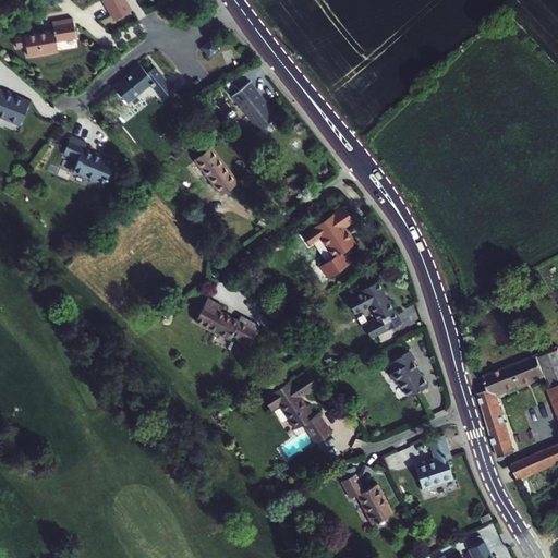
[(132,11),(125,0),(105,0),(117,21),(132,11)]
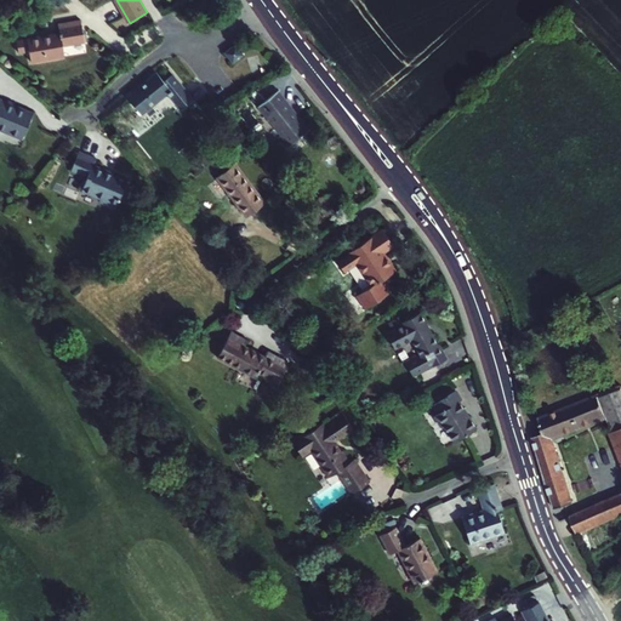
[(211,0),(201,0),(198,4),(205,13),(216,5),(211,0)]
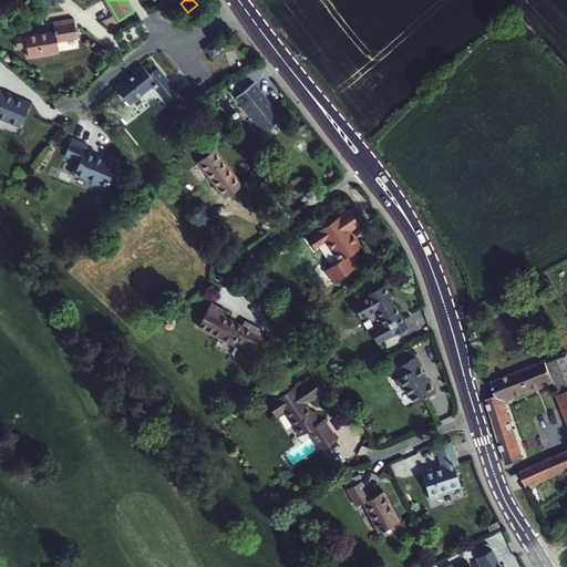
[(55,30),(16,37),(18,48),(27,45),(29,55),(60,51),(58,41),(78,38),(74,18),(53,21),(55,30)]
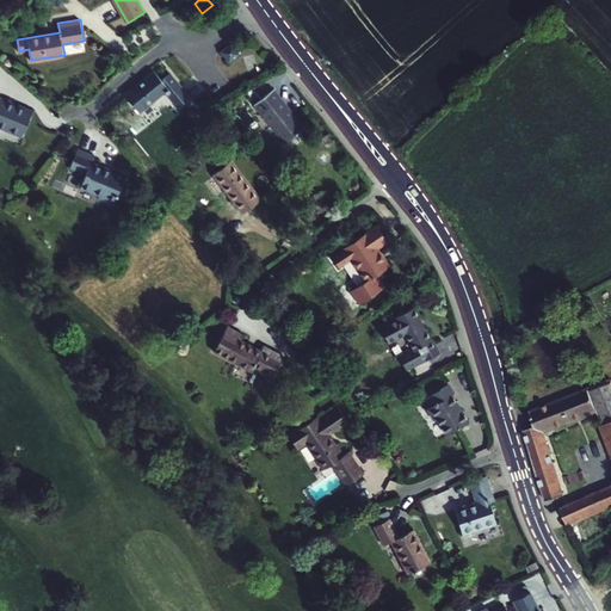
[(235,41),(223,50),(232,61),(244,53),(235,41)]
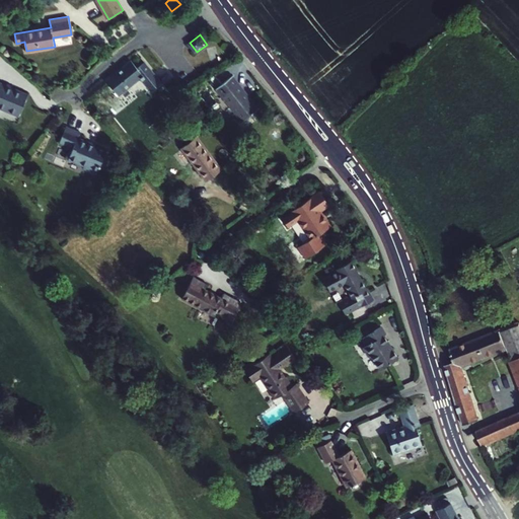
[(197,55),(189,61),(195,69),(203,63),(197,55)]
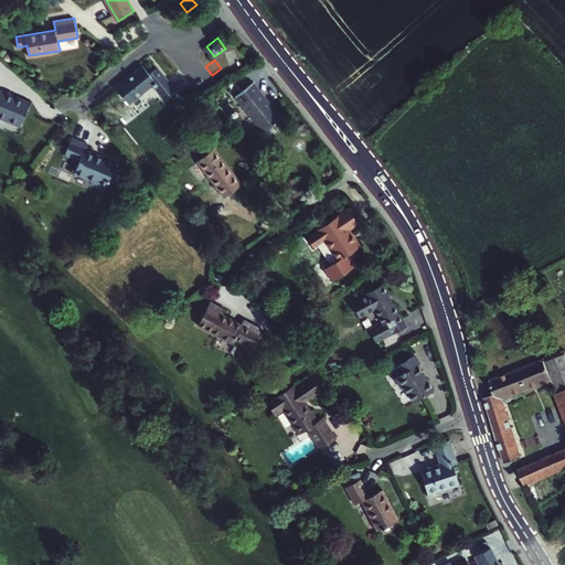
[(141,65),(114,86),(128,105),(151,87),(167,106),(179,97),(156,67),(148,74),(141,65)]
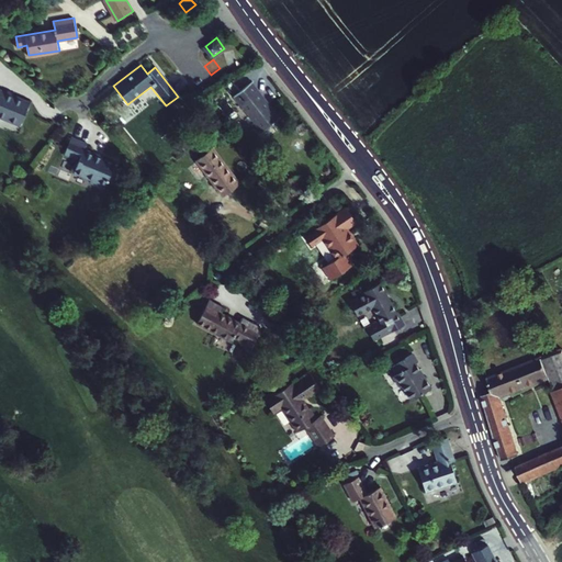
[(250,83),(233,97),(261,133),(279,119),(250,83)]
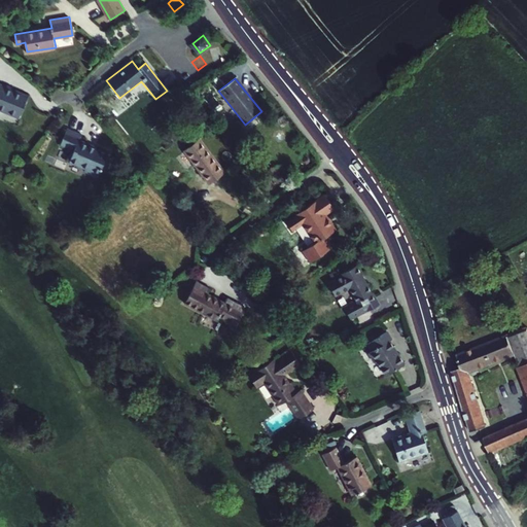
[(0,83),(0,109),(20,117),(29,96),(0,83)]
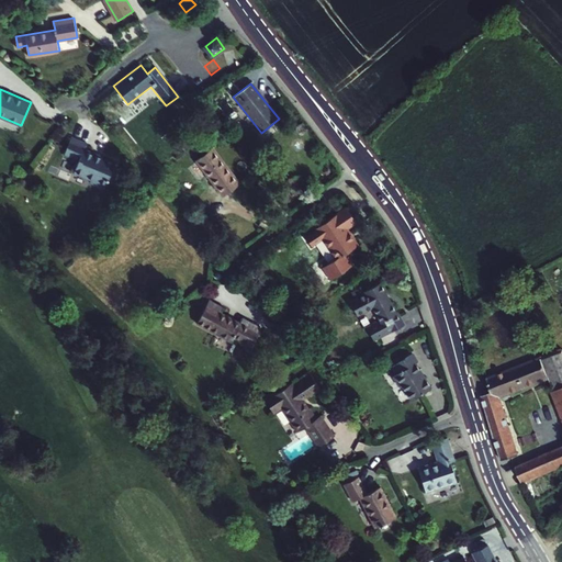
[(87,144),(71,136),(65,154),(75,158),(74,160),(78,163),(74,172),(107,186),(115,163),(103,157),(102,159),(94,156),(96,155),(85,149),(87,144)]
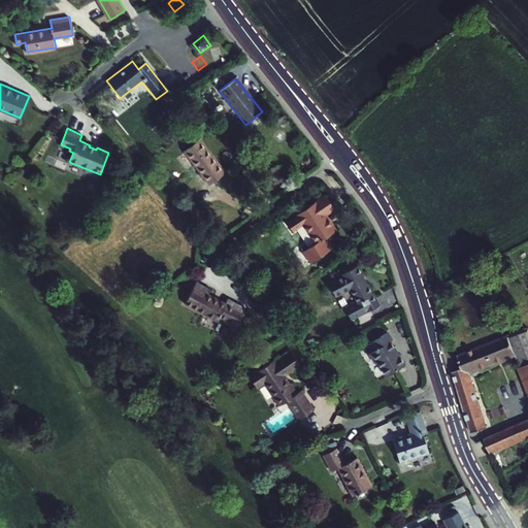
[(209,184),(224,171),(199,139),(184,152),(202,175),(209,184)]
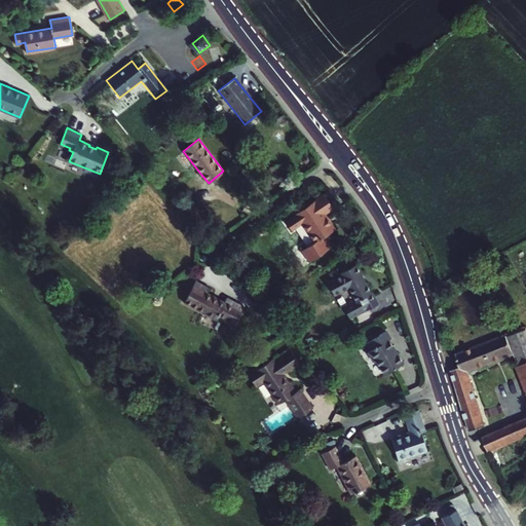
[(323,193),(285,221),(290,229),(300,222),(314,241),(302,250),(309,261),(332,246),(325,235),(335,228),(324,213),(333,208),(323,193)]
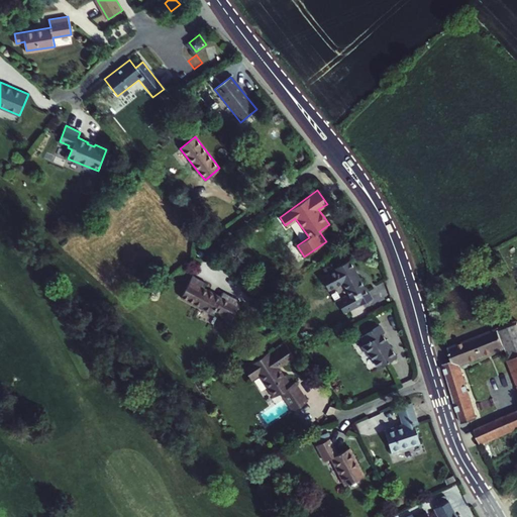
[(364,287),(353,269),(355,268),(350,260),(334,268),(335,270),(322,278),(328,290),(342,283),(350,296),(353,295),(359,305),(373,298),(366,286),(364,287)]
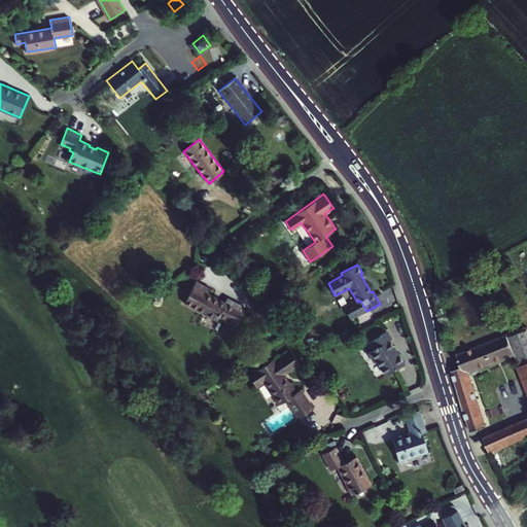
[(308,267),(288,280),(292,286),(312,273),(308,267)]
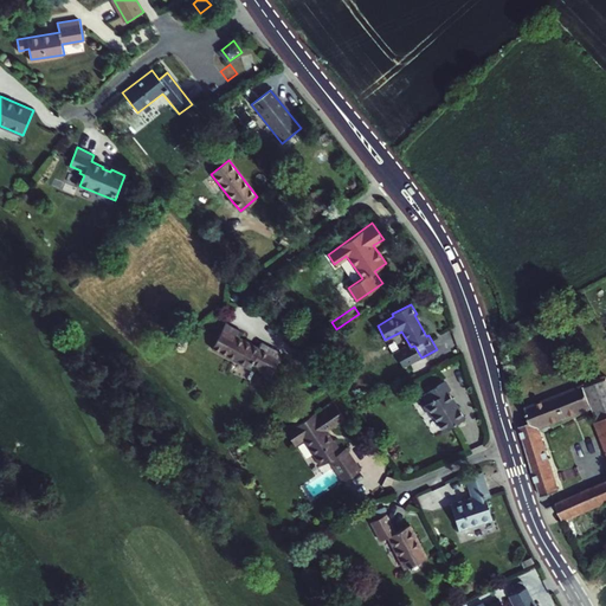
[(239,331),(225,323),(212,348),(250,368),(252,363),(271,374),(282,353),(262,342),(259,348),(237,336),(239,331)]
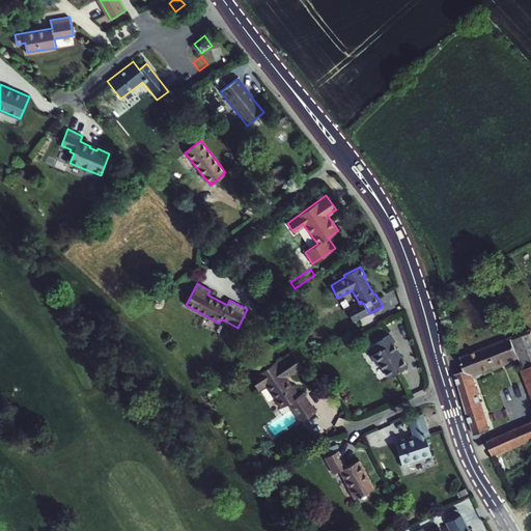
[(369,346),(374,355),(371,357),(376,365),(379,364),(388,379),(408,366),(393,343),(394,342),(389,334),(369,346)]
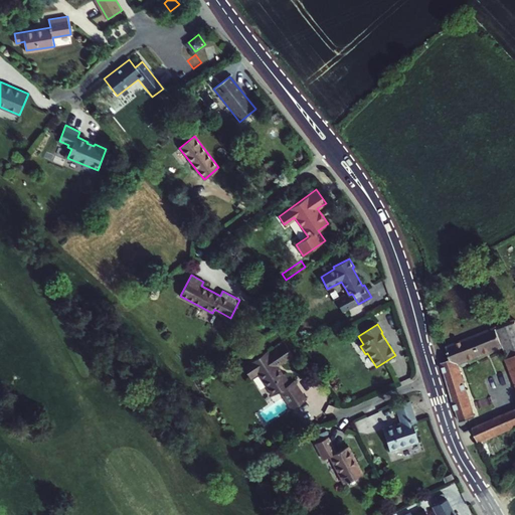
[(503,347),(507,358),(514,355),(514,324),(497,331),(503,347)]
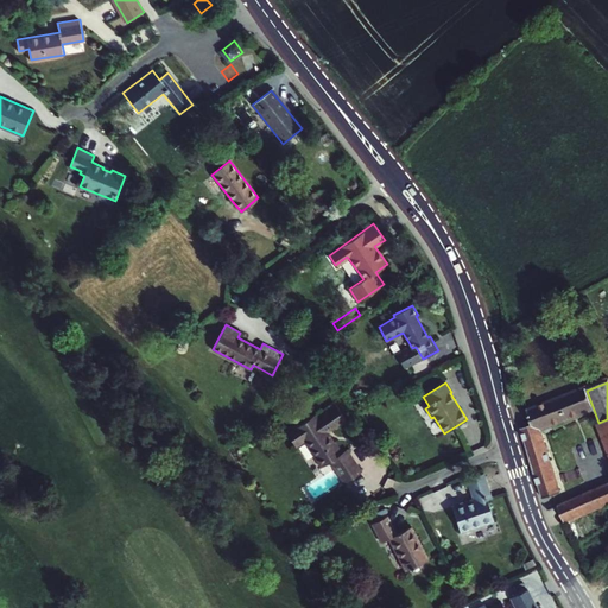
[(524,431),(544,499),(562,492),(544,435),(538,436),(537,430),(594,410),(587,391),(586,388),(527,410),(533,424),(523,428),(524,431)]
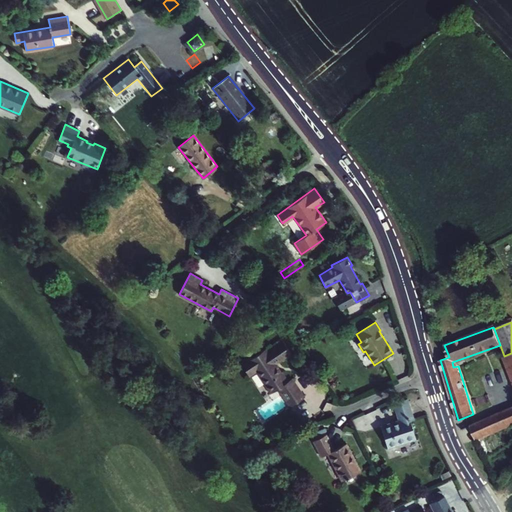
[(282,341),(266,352),(267,353),(283,343),(282,341)]
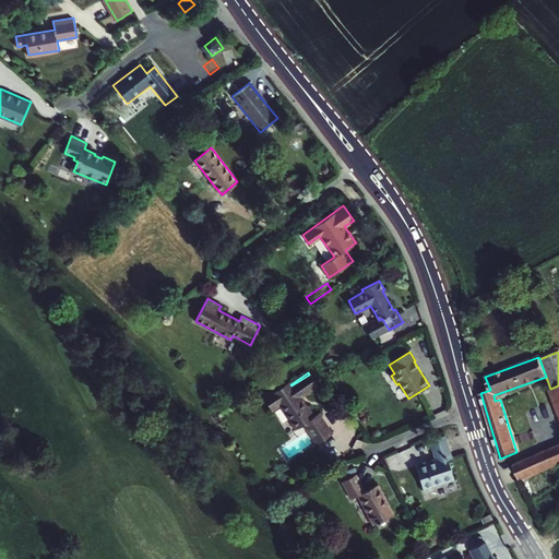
[(305,393),(307,394),(318,387),(309,375),(292,385),(290,384),(288,381),(278,388),(277,385),(262,397),(272,412),(277,407),(280,406),(289,420),(294,418),(300,427),(305,425),(308,429),(307,430),(316,444),(333,433),(319,414),(314,416),(308,406),(306,407),(299,396),(305,393)]
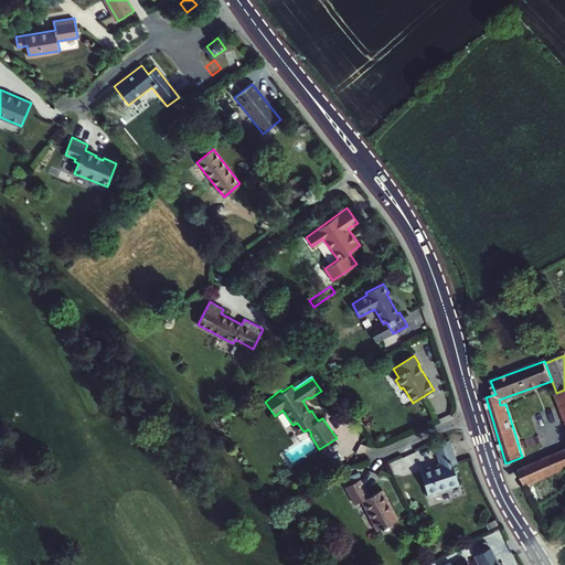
[(525,487),(564,469),(564,390),(556,393),(564,415),(564,449),(519,469),(525,487)]
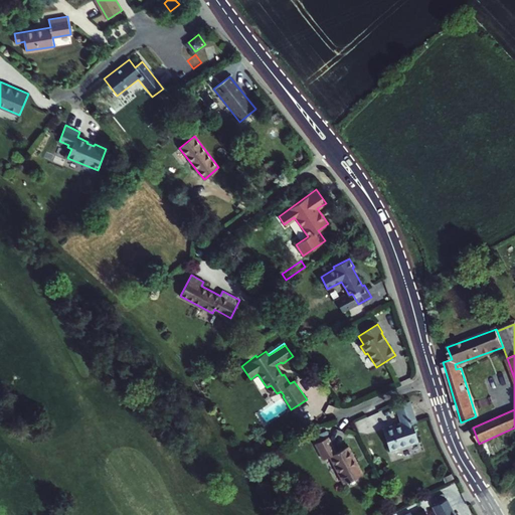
[(278,366),(283,363),(281,362),(276,365),(282,375),(284,374),(278,366)]
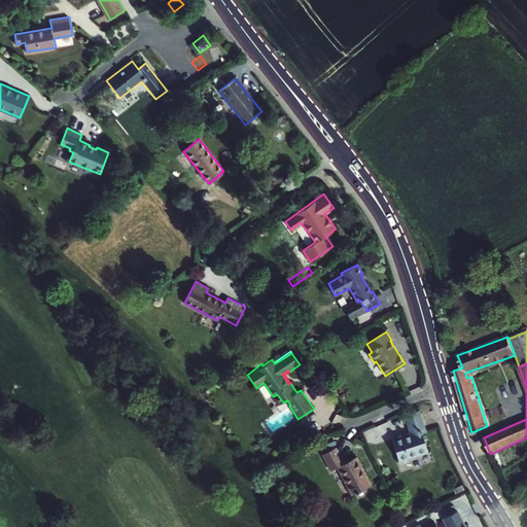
[(264,383),(261,384),(278,407),(283,402),(277,394),(273,396),(264,383)]
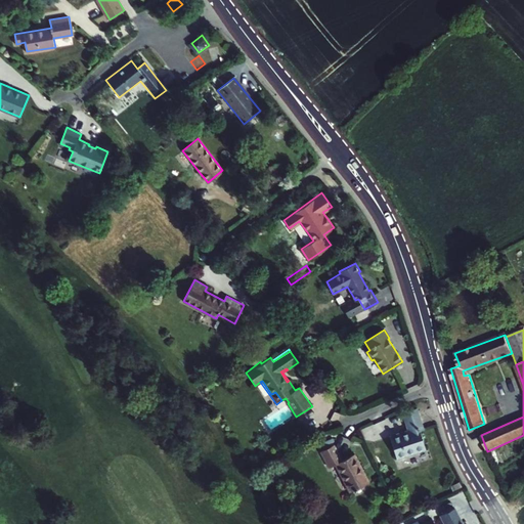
[(407,440),(388,446),(394,468),(423,459),(418,441),(422,439),(416,418),(400,422),(407,440)]
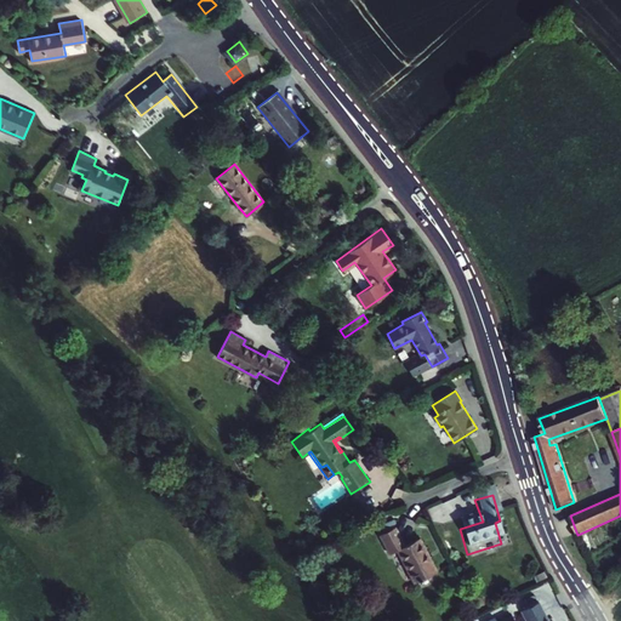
[(451,500),(431,507),(434,519),(456,512),(451,500)]
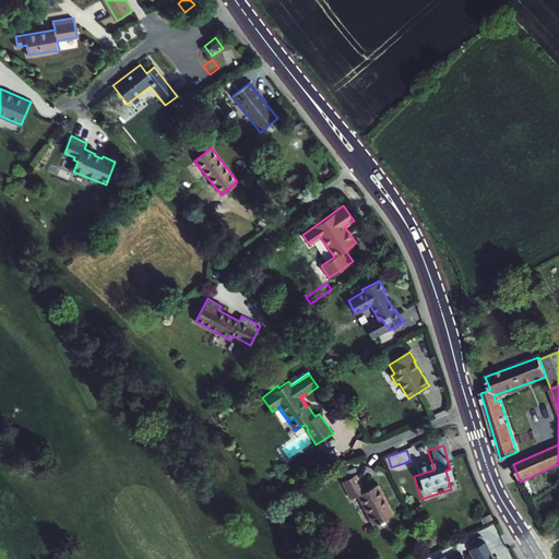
[(348,508),(355,504),(371,536),(391,525),(376,495),(363,501),(354,486),(341,491),(348,508)]
